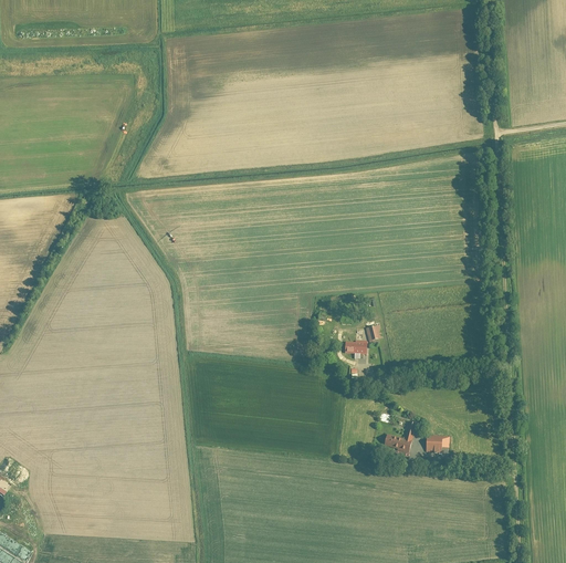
[(377,323),(364,326),(368,342),(381,339),(377,323)]
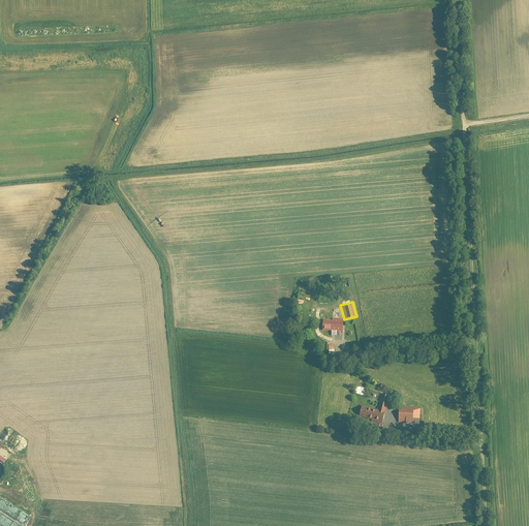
[(341,317),(322,316),(322,328),(340,329),(341,317)]
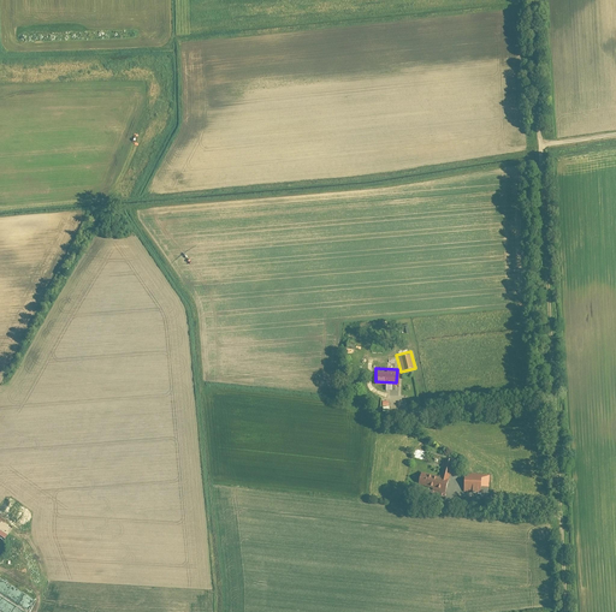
[(381,398),(383,416),(402,416),(402,409),(389,409),(389,398),(381,398)]
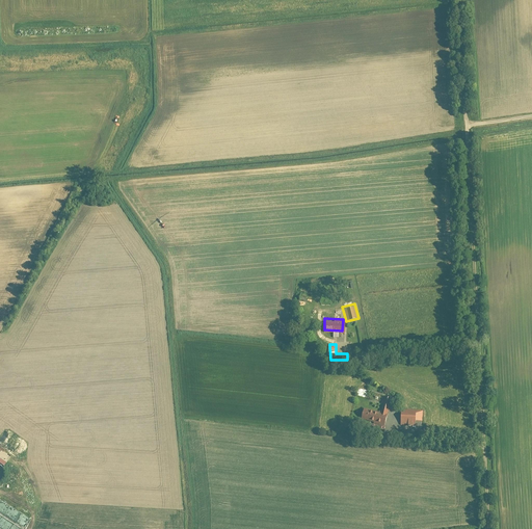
[(363,404),(358,420),(383,425),(390,397),(382,396),(379,407),(363,404)]
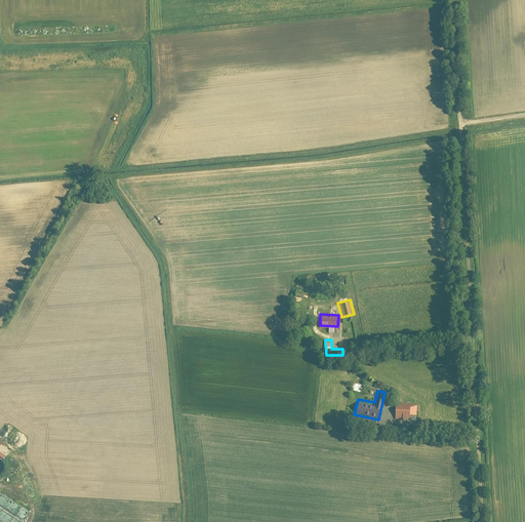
[(397,399),(397,404),(396,404),(395,418),(411,419),(412,405),(402,404),(402,399),(397,399)]
